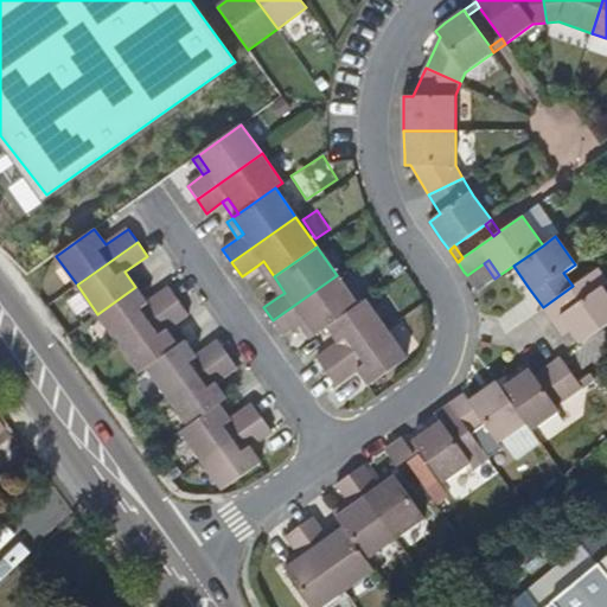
[(274,276),(263,261),(257,266),(268,281),(274,276)]
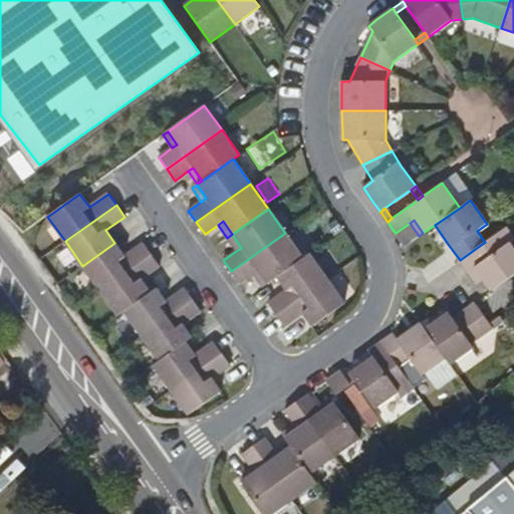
[(405,246),(419,236),(410,223),(396,233),(405,246)]
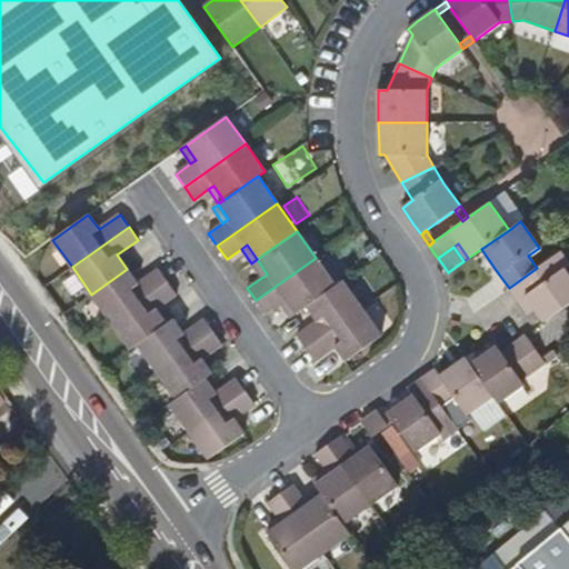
[(568,303),(568,275),(566,270),(568,268),(568,263),(560,251),(537,268),(509,288),(519,302),(526,297),(536,310),(543,322),(568,303)]
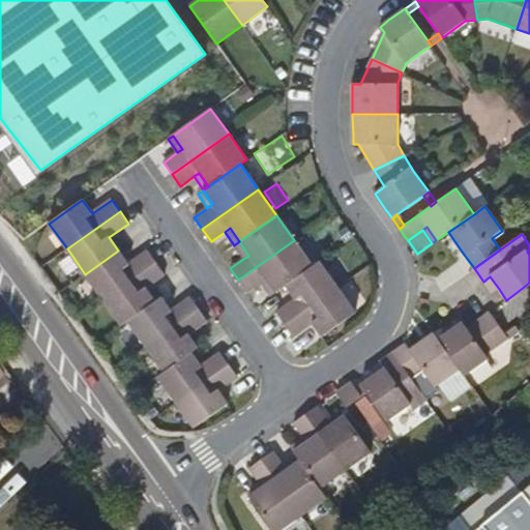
[(285,285),(313,266),(294,240),(238,280),(247,292),(261,283),(266,280),(275,292),(285,285)]
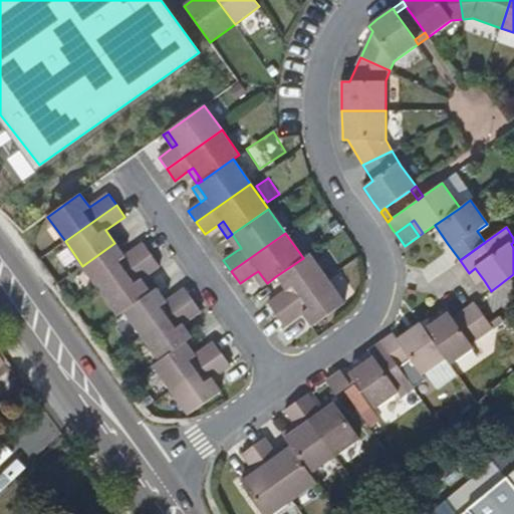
[(241,248),(232,234),(227,238),(236,251),(241,248)]
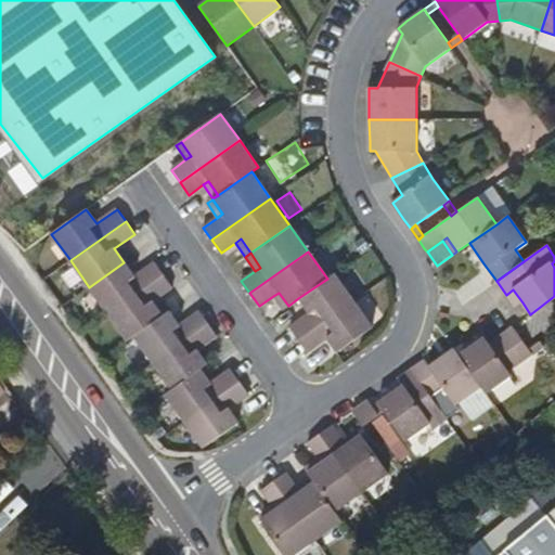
[(108,314),(164,274),(155,262),(134,276),(124,262),(89,287),(108,314)]
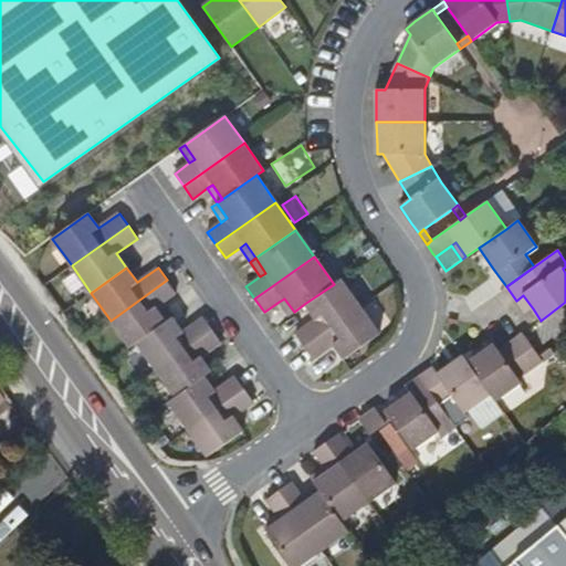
[(360,306),(341,279),(334,284),(304,304),(315,320),(294,334),(304,346),(360,306)]
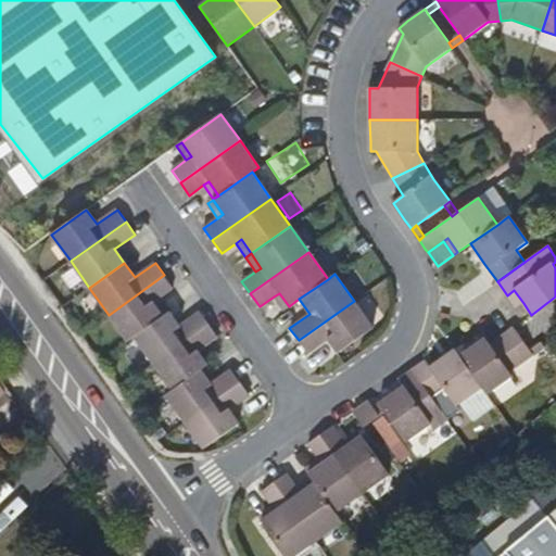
[(162,316),(152,303),(173,288),(164,275),(109,315),(127,341),(134,337),(162,316)]
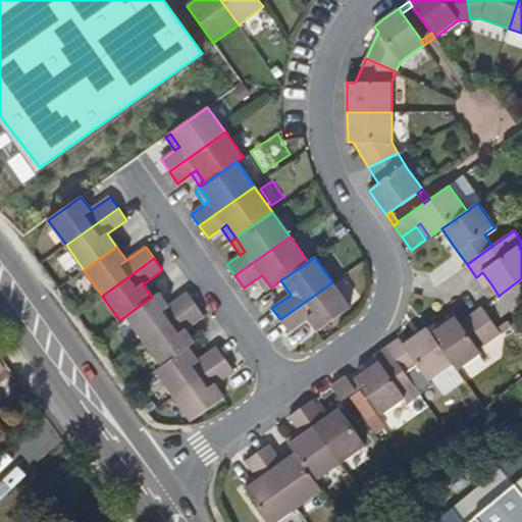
[(491,284),(482,272),(476,277),(477,279),(484,289),(491,284)]
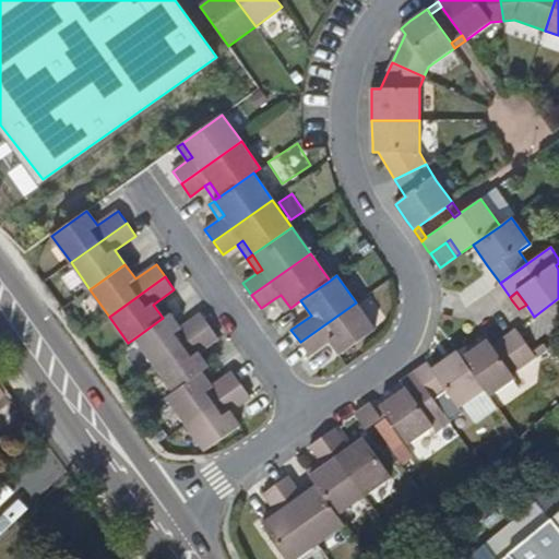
[(290,308),(281,295),(275,298),(285,312),(290,308)]
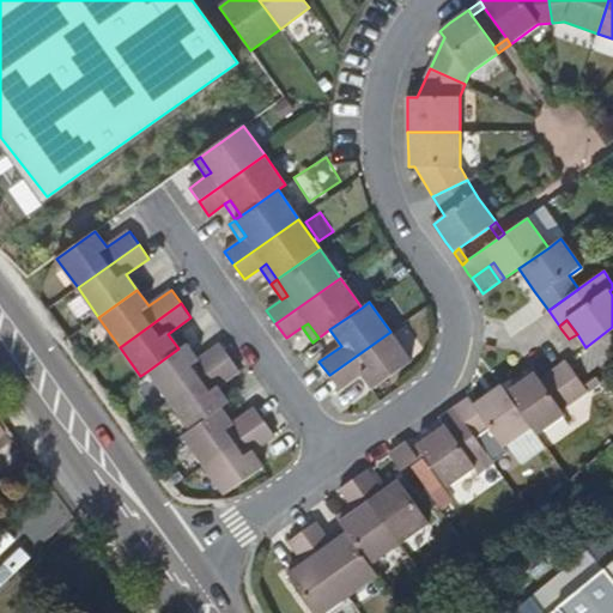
[(372,389),(411,362),(390,332),(329,375),(339,389),(362,374),(372,389)]
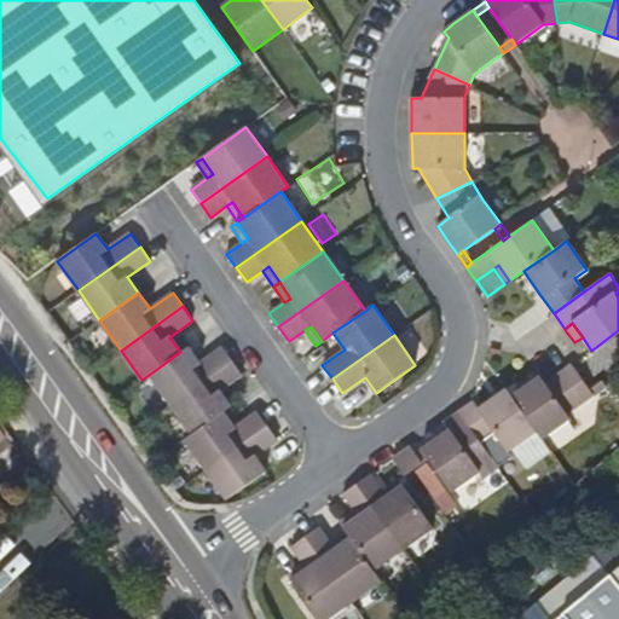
[(171,405),(232,360),(221,347),(200,363),(187,347),(180,352),(149,375),(171,405)]
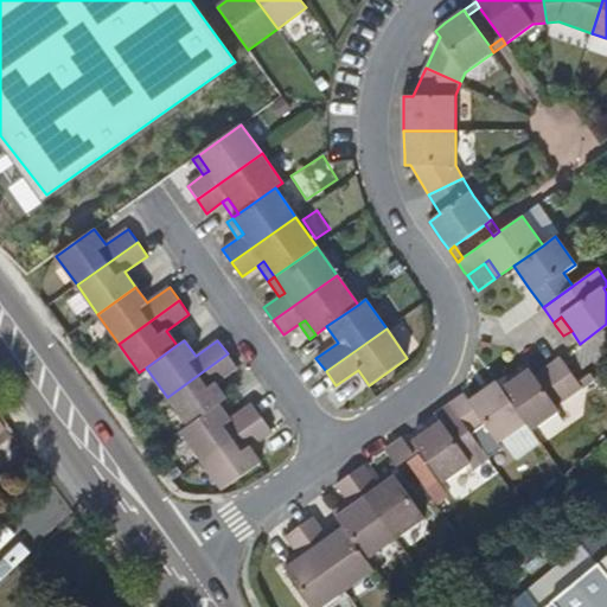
[(218,403),(225,398),(215,383),(237,368),(228,353),(167,397),(187,426),(218,403)]
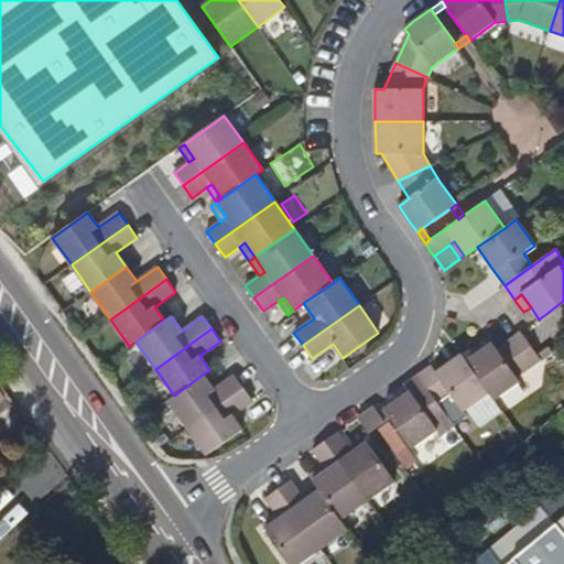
[(517,378),(541,361),(537,355),(521,332),(497,349),(492,344),(487,348),(467,361),(489,393),(495,400),(520,382),(517,378)]
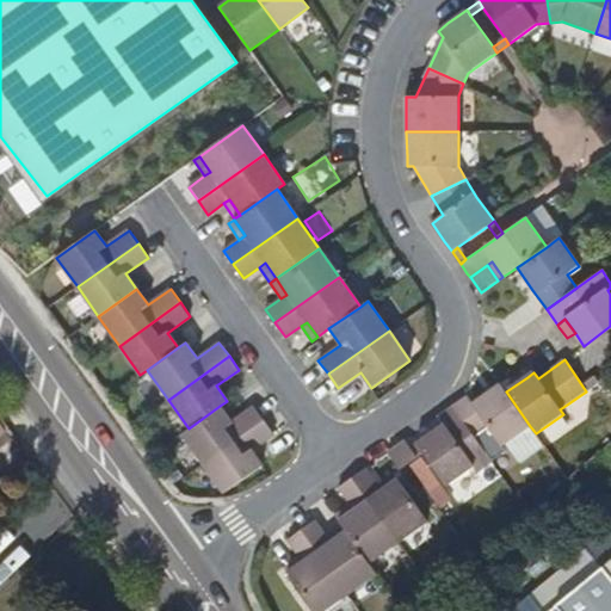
[(506,392),(500,384),(483,395),(473,403),(468,395),(452,406),(475,437),(486,430),(499,448),(530,426),(506,392)]
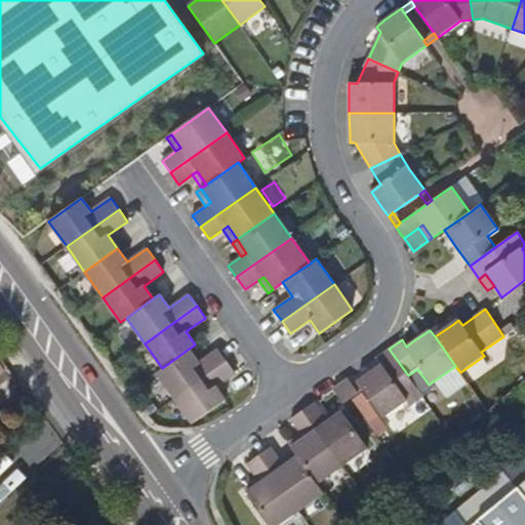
[(174,398),(227,361),(218,349),(198,363),(189,349),(162,368),(156,372),(174,398)]
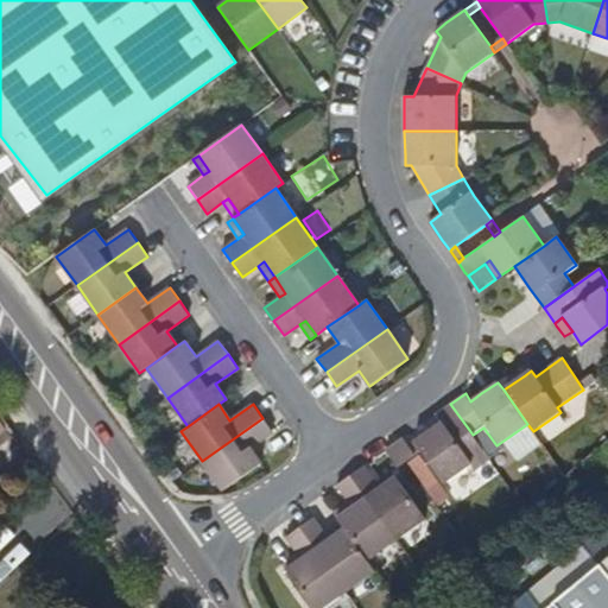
[(473,435),(450,404),(447,407),(436,415),(441,422),(415,441),(420,450),(444,483),(470,466),(474,470),(489,460),(473,435)]
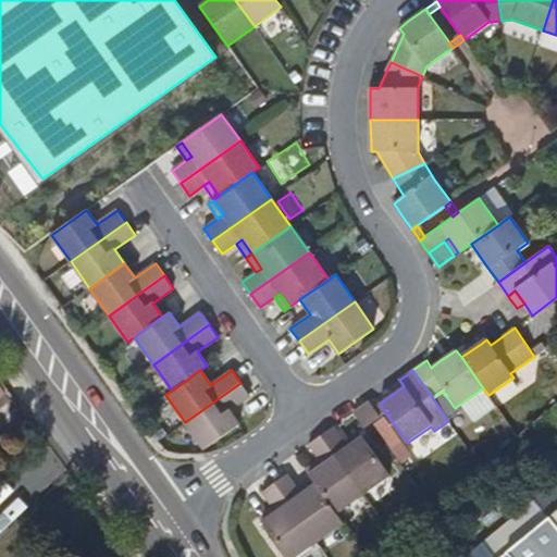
[(239,424),(230,410),(249,396),(240,383),(185,422),(203,449),(239,424)]
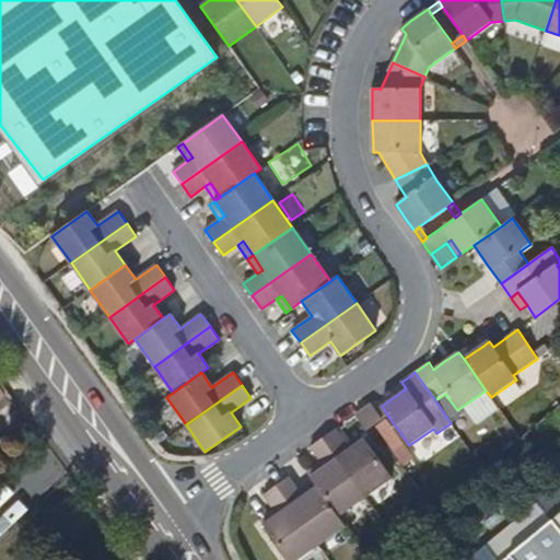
[(382,419),(371,404),(356,415),(366,430),(382,419)]
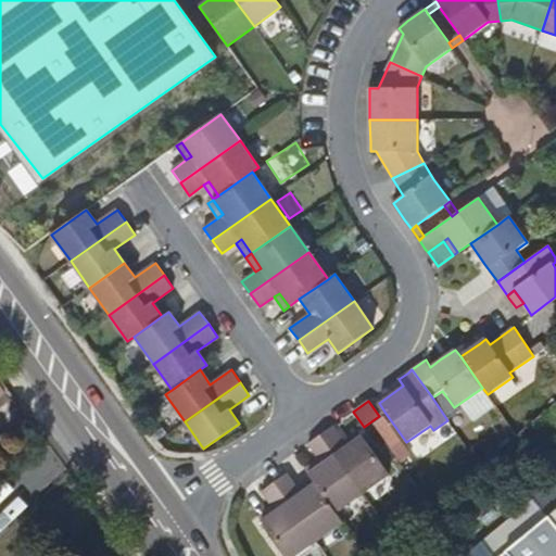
[(384,412),(379,403),(375,406),(381,415),(384,412)]
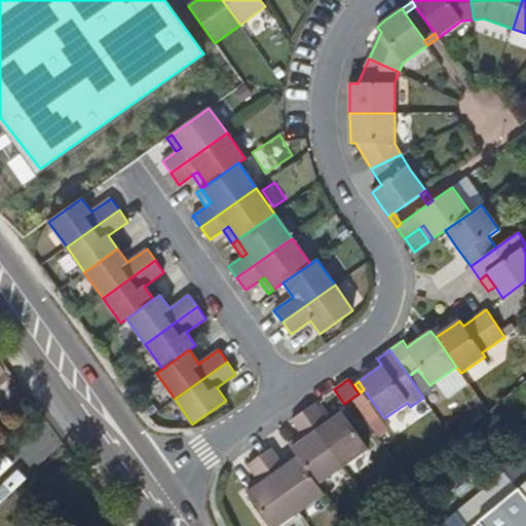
[(368,449),(342,412),(329,421),(326,417),(315,403),(303,411),(343,467),(368,449)]
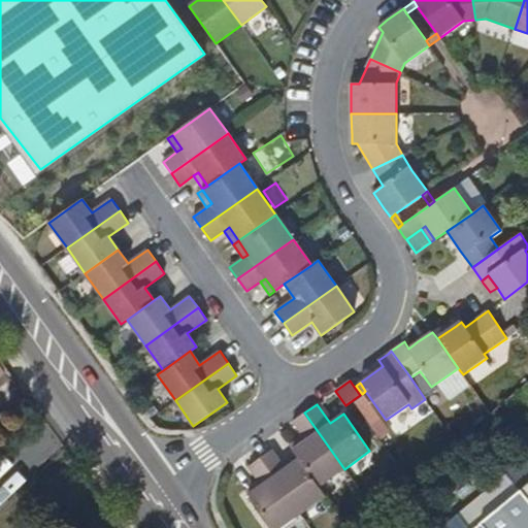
[(330,423),(343,414),(340,409),(327,419),(330,423)]
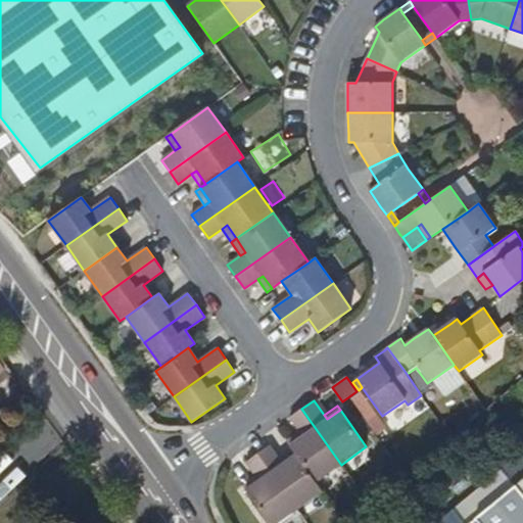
[(341,465),(301,409),(290,417),(289,418),(299,432),(302,436),(290,445),(293,450),(296,455),(316,482),(341,465)]
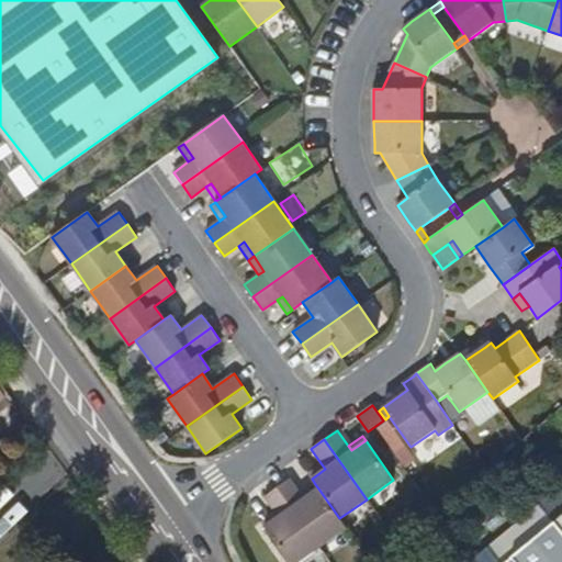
[(312,479),(325,469),(322,464),(308,474),(312,479)]
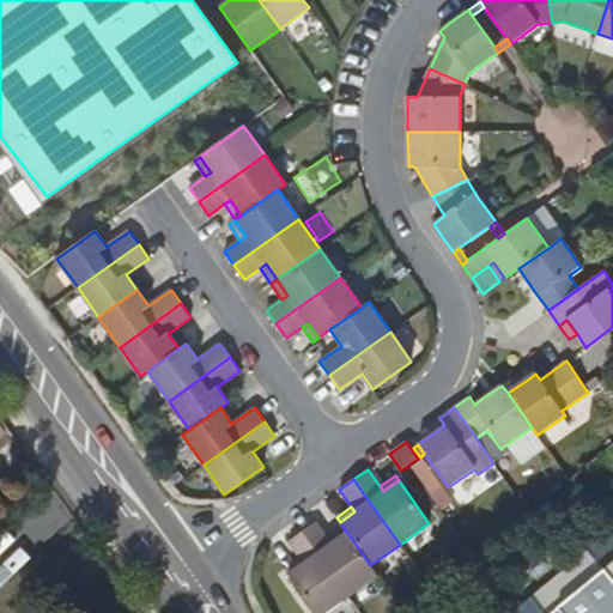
[(370,565),(347,533),(332,544),(328,539),(316,522),(303,533),(349,598),(378,576),(370,565)]
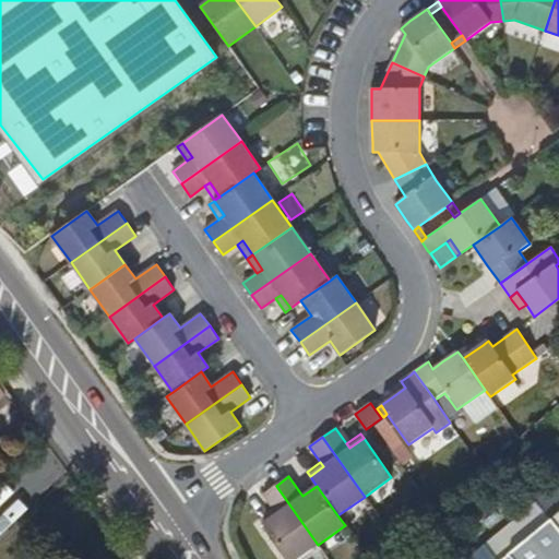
[(302,496),(317,486),(313,482),(299,491),(302,496)]
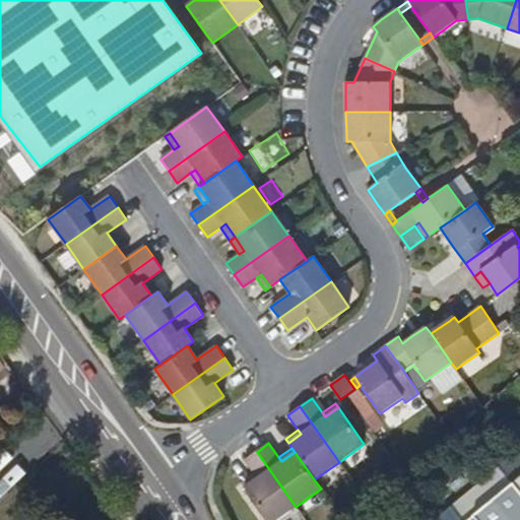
[(276,519),(296,507),(257,452),(245,460),(254,474),(257,478),(245,486),(267,519),(276,519)]
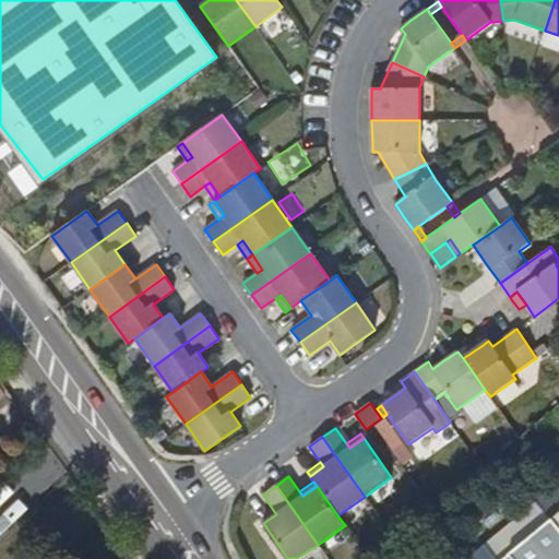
[(263,523),(276,514),(273,510),(260,520),(263,523)]
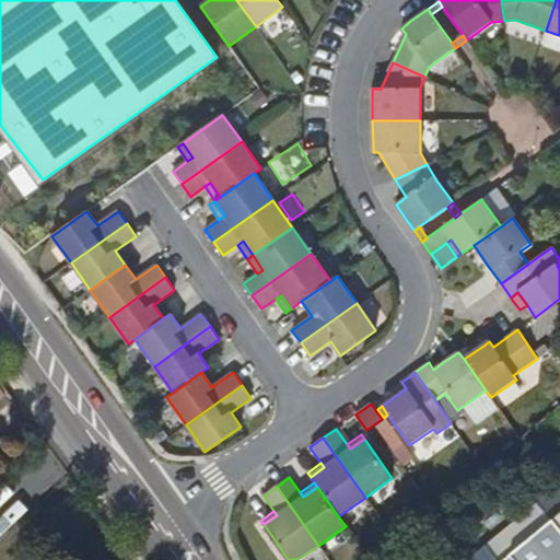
[(559,559),(559,527),(553,520),(504,559),(559,559)]
